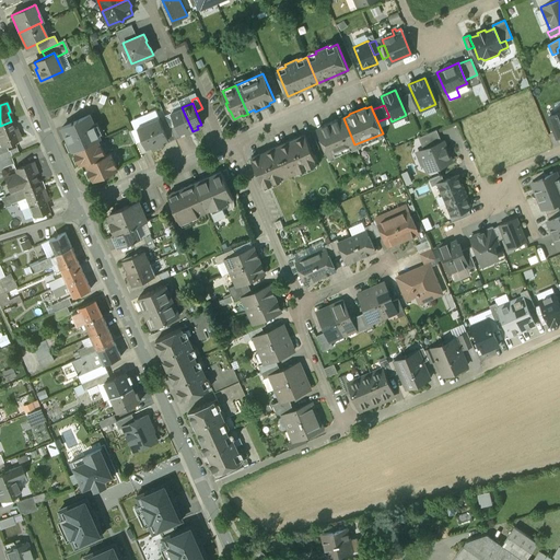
[(193,131),(182,107),(171,113),(176,124),(179,133),(181,133),(185,131),(186,135),(193,131)]
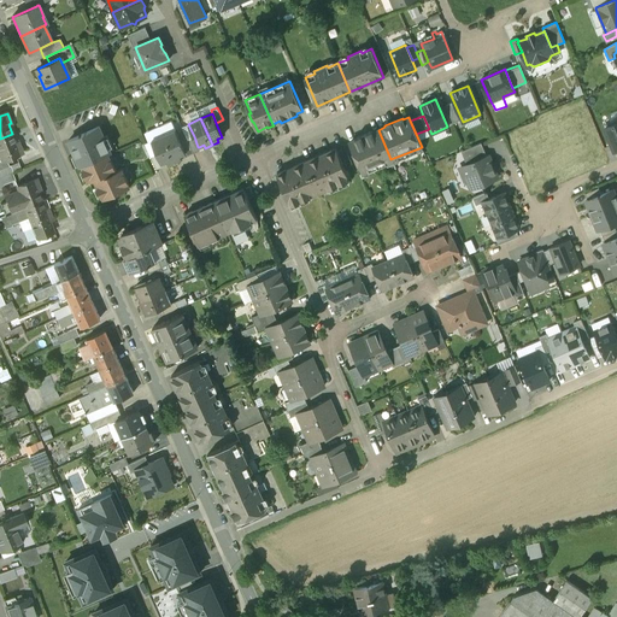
[(616,122),(604,128),(613,152),(616,150),(616,122)]
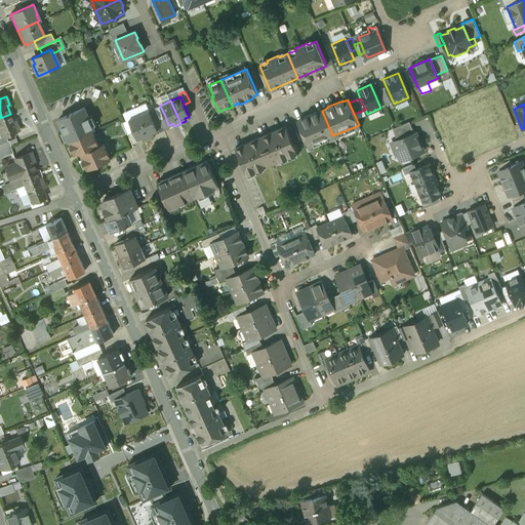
[(84,107),(75,112),(70,114),(70,116),(68,117),(67,115),(58,119),(69,142),(70,140),(92,130),(94,129),(84,107)]
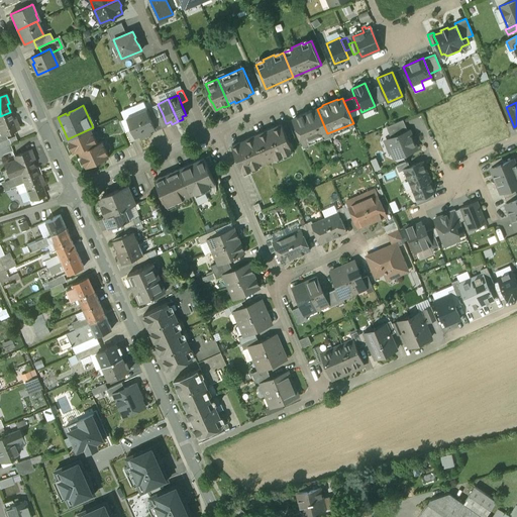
[(146,108),(136,113),(146,134),(151,132),(150,130),(154,128),(156,128),(149,114),(146,108)]
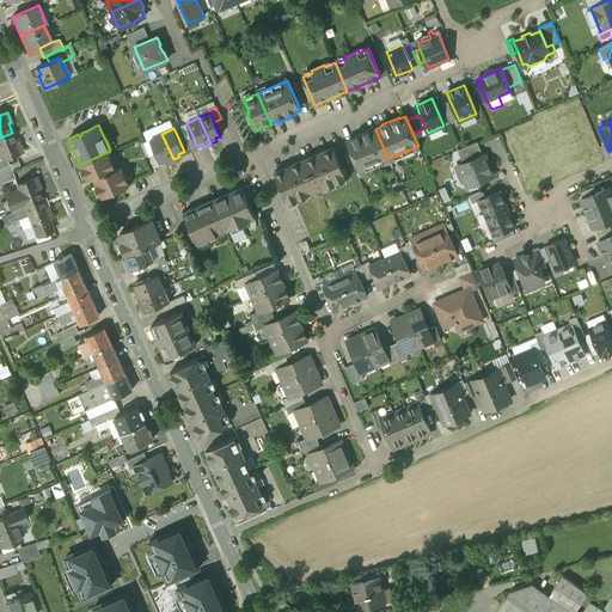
[(387,158),(375,129),(369,132),(368,130),(352,136),(353,139),(347,141),(359,171),(387,158)]
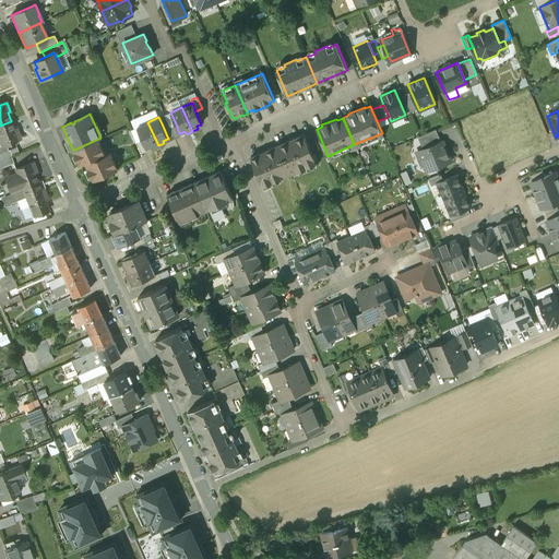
[(167,120),(162,123),(168,139),(167,139),(168,141),(175,139),(169,127),(167,120)]
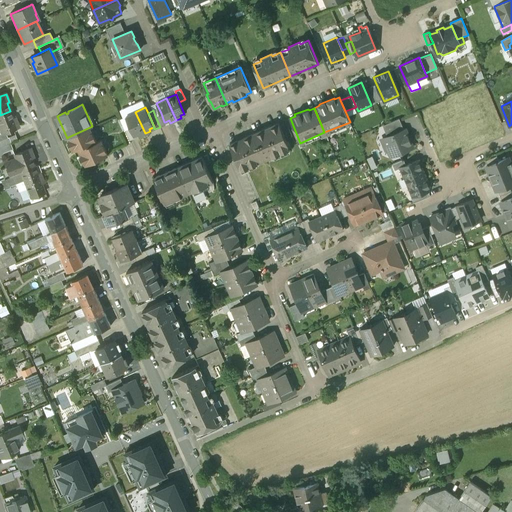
[(0,115),(0,128),(2,133),(19,127),(15,118),(13,119),(10,111),(0,115)]
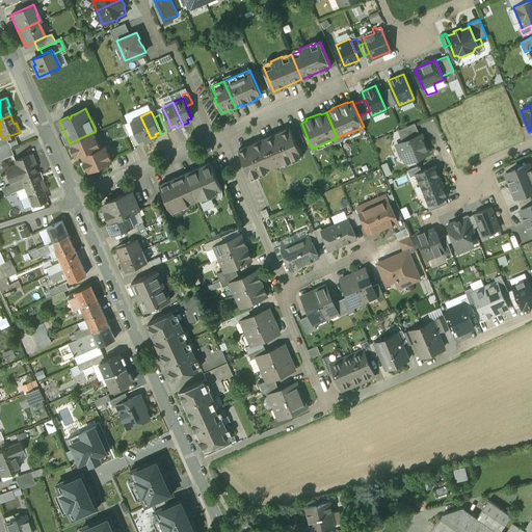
[(140,116),(130,121),(135,132),(139,140),(144,138),(145,141),(151,138),(140,116)]
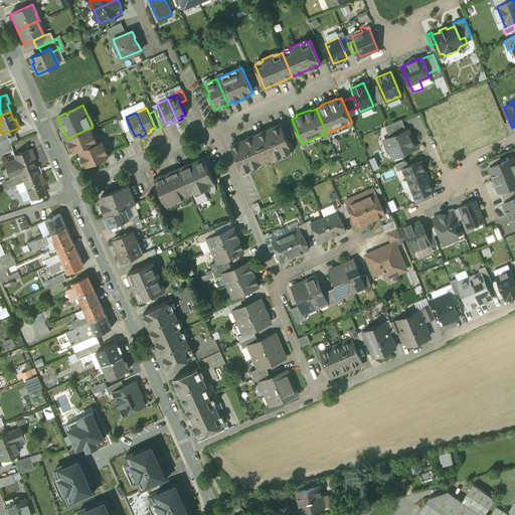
[(162,114),(156,117),(161,128),(167,125),(166,123),(165,123),(162,114)]
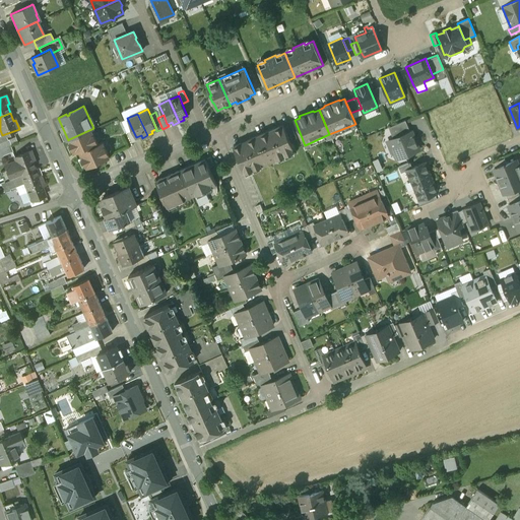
[(405,121),(389,127),(393,138),(410,132),(405,121)]
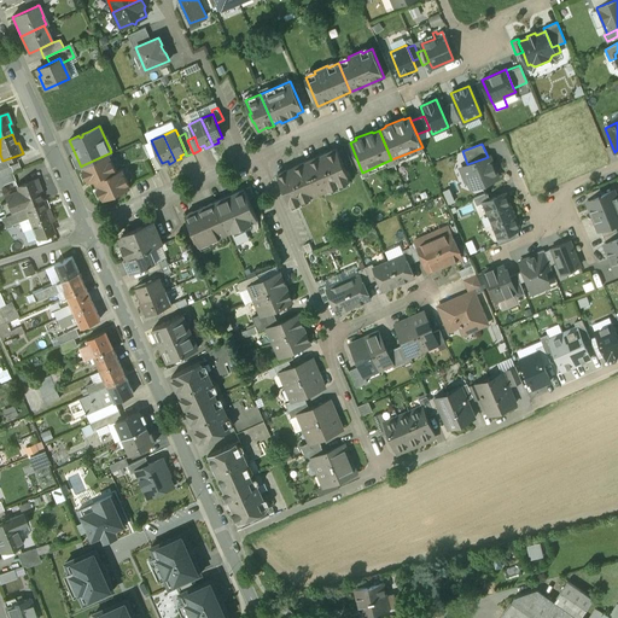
[(334,149),(307,161),(319,190),(328,185),(328,187),(348,179),(334,149)]
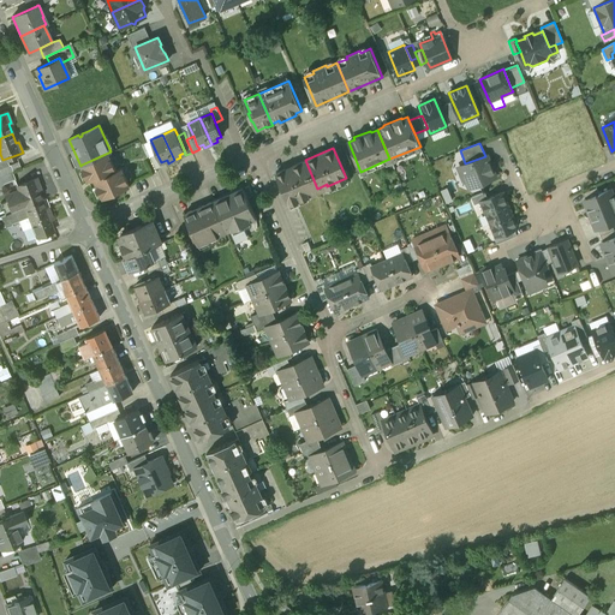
[(108,153),(82,165),(88,180),(94,179),(102,198),(130,186),(121,168),(115,171),(108,153)]
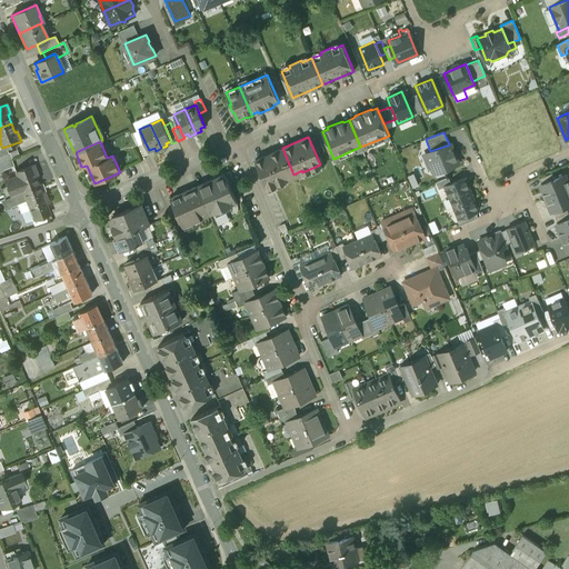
[(145,141),(139,143),(145,156),(150,153),(149,150),(145,141)]
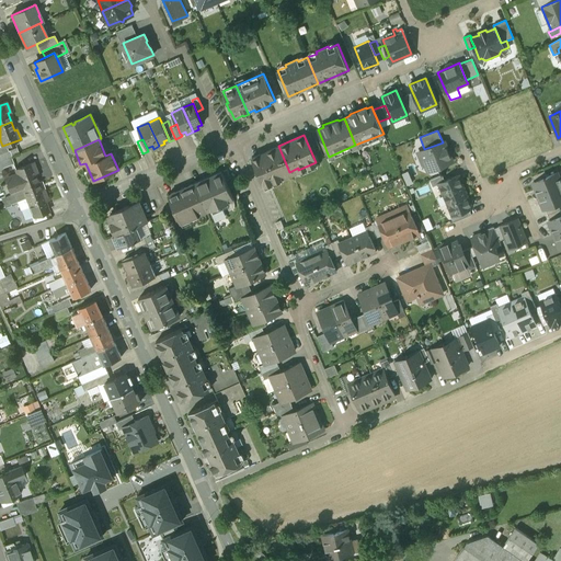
[(424,149),(420,151),(424,160),(422,164),(437,171),(439,167),(453,161),(444,141),(443,142),(424,149)]
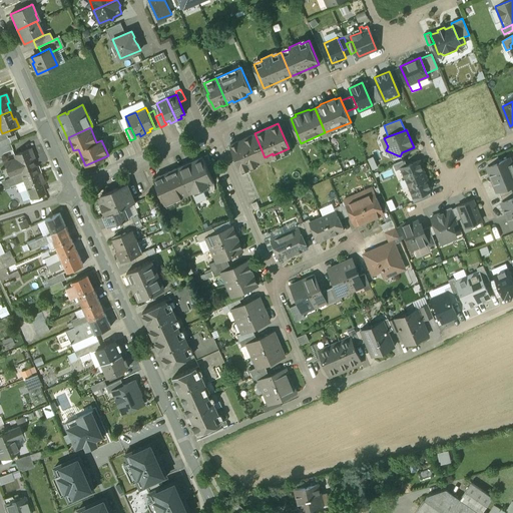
[(254,133),(230,143),(241,169),(259,161),(258,160),(265,157),(254,133)]
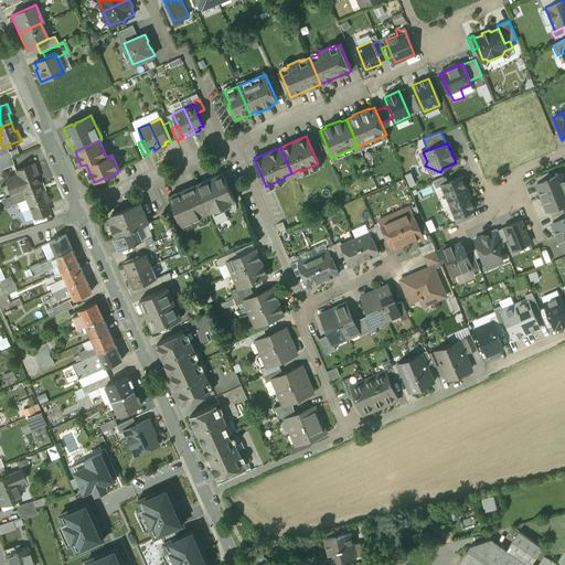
[(9,152),(0,155),(0,162),(11,159),(9,152)]
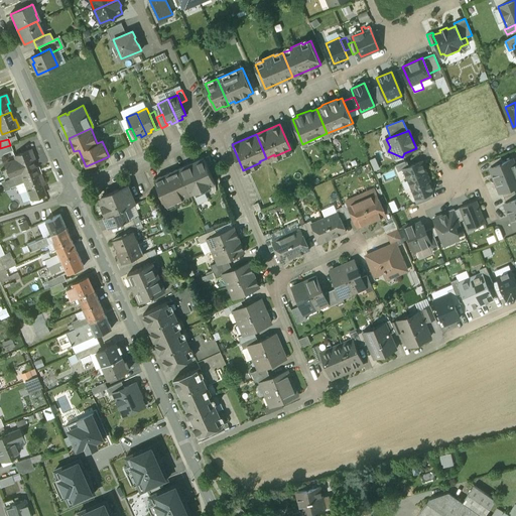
[(0,148),(0,158),(4,157),(3,154),(12,150),(10,145),(0,148)]
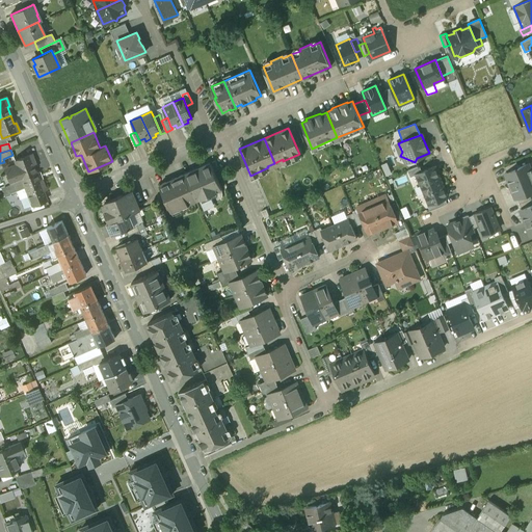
[(31,155),(14,161),(17,169),(0,176),(4,186),(6,185),(10,183),(36,173),(33,164),(35,163),(31,155)]
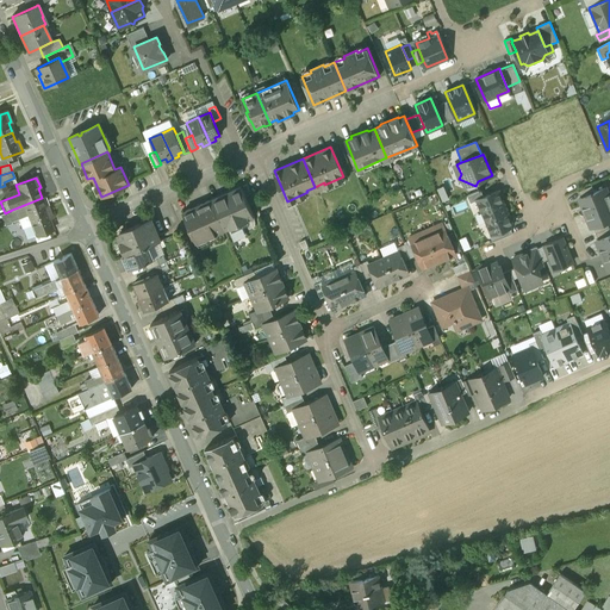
[(241,186),(211,199),(224,229),(254,217),(241,186)]
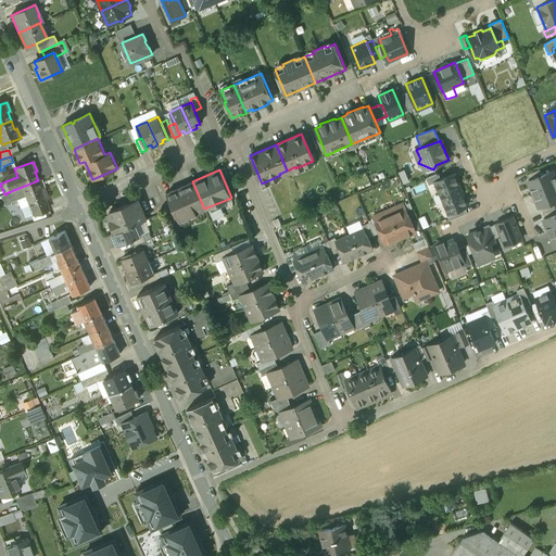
[(539,169),(527,174),(530,180),(542,175),(539,169)]
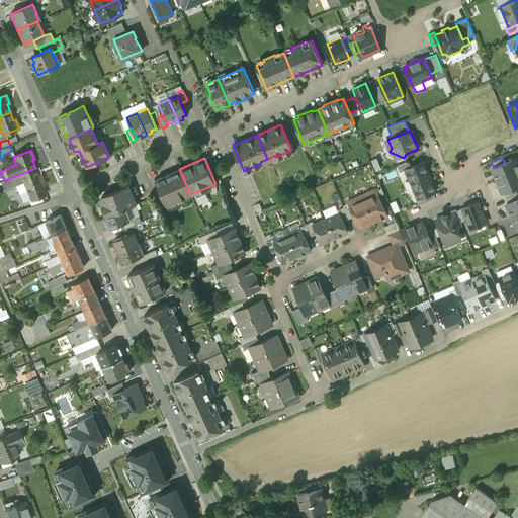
[(494,168),(492,169),(497,181),(517,171),(517,168),(514,159),(505,163),(494,168)]
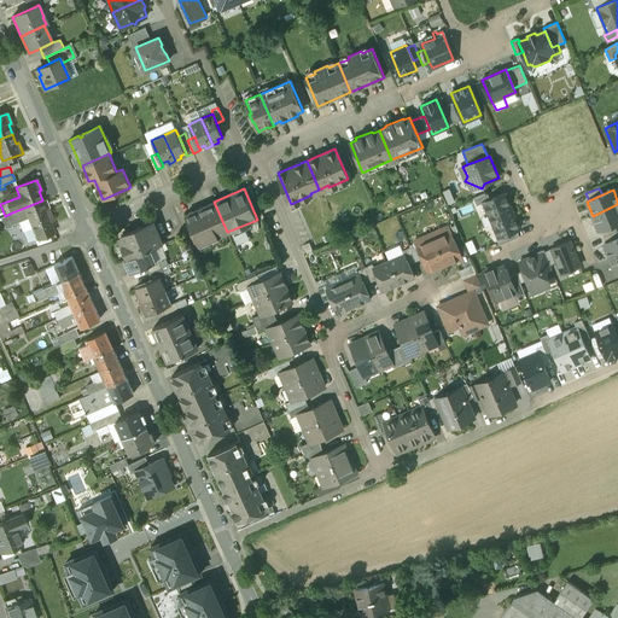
[(487,192),(473,198),(477,205),(482,203),(482,202),(490,199),(487,192)]
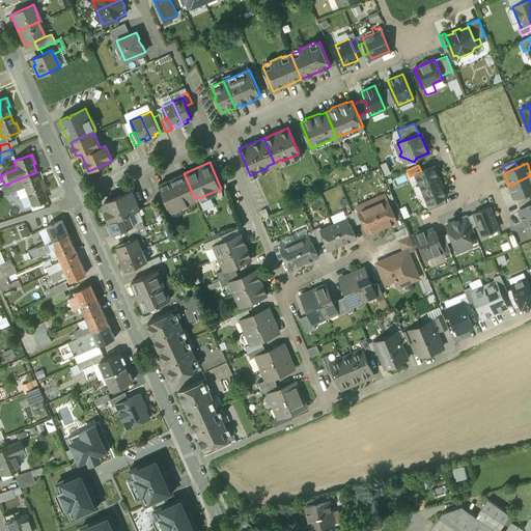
[(421,171),(414,173),(414,174),(419,186),(421,185),(424,193),(423,194),(424,197),(426,197),(428,203),(444,197),(446,197),(443,190),(444,187),(443,185),(441,184),(434,166),(421,171)]
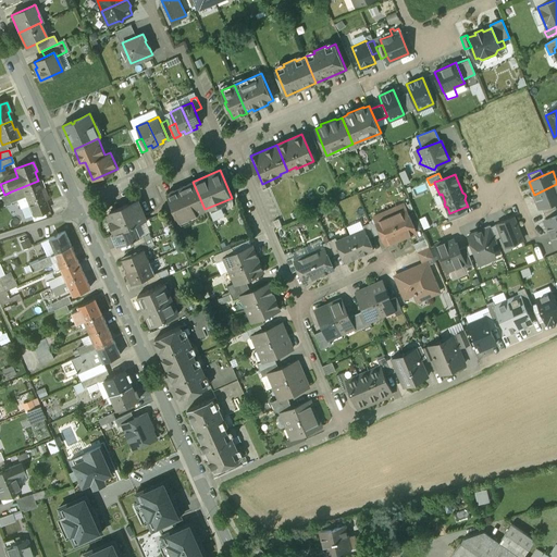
[(38,181),(11,192),(7,194),(10,202),(16,200),(25,197),(33,215),(49,210),(45,199),(48,198),(44,188),(41,188),(38,181)]
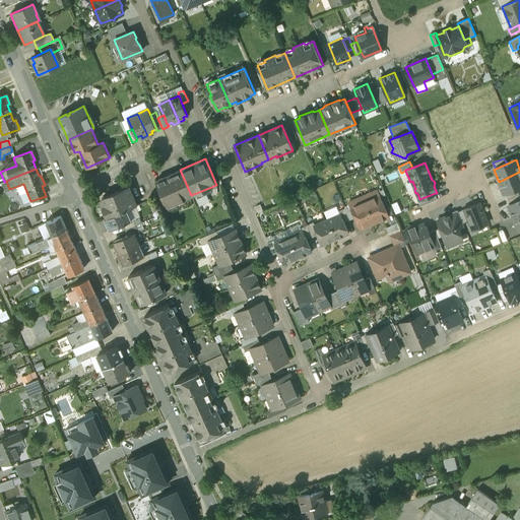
[(180,170),(155,181),(167,206),(191,195),(180,170)]
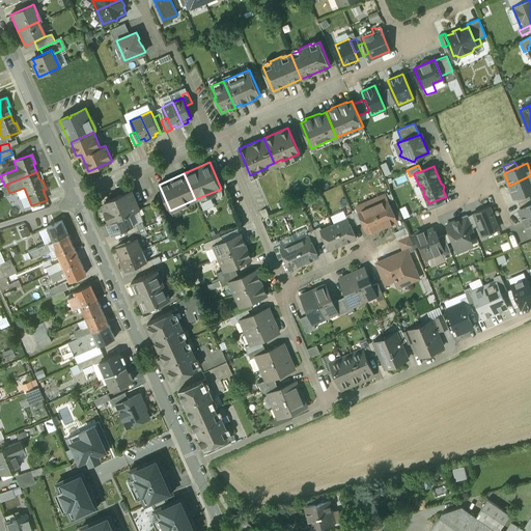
[(530,175),(509,186),(513,198),(516,197),(528,192),(530,191),(530,175)]
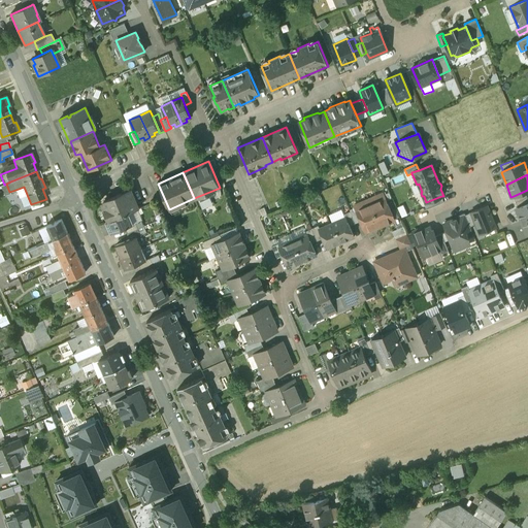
[(4,185),(1,187),(6,197),(17,191),(15,190),(9,192),(6,184),(4,185)]
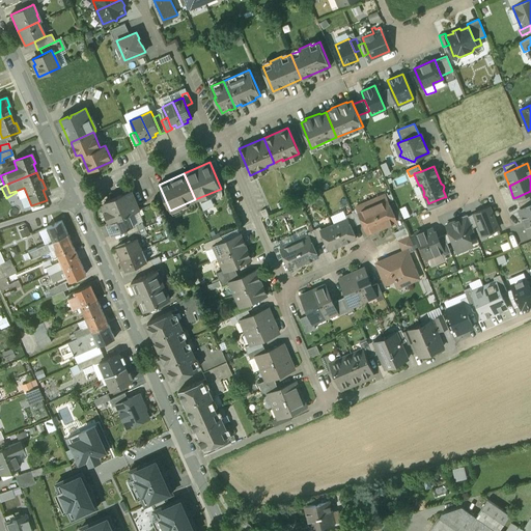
[(132,190),(105,202),(108,210),(105,211),(110,222),(129,214),(140,208),(132,190)]
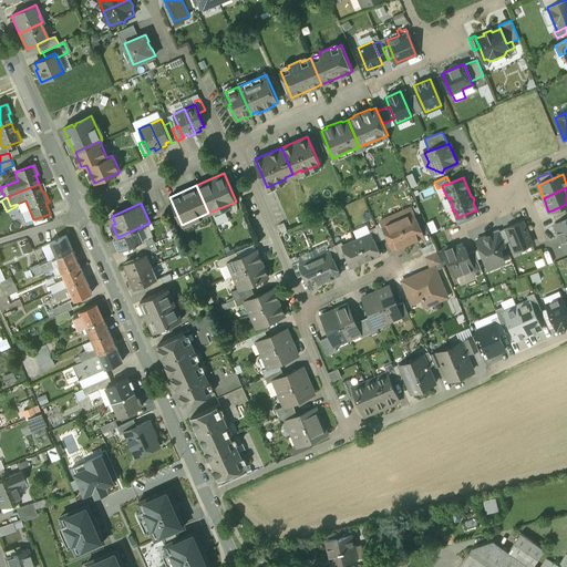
[(564,205),(552,210),(554,217),(566,212),(564,205)]
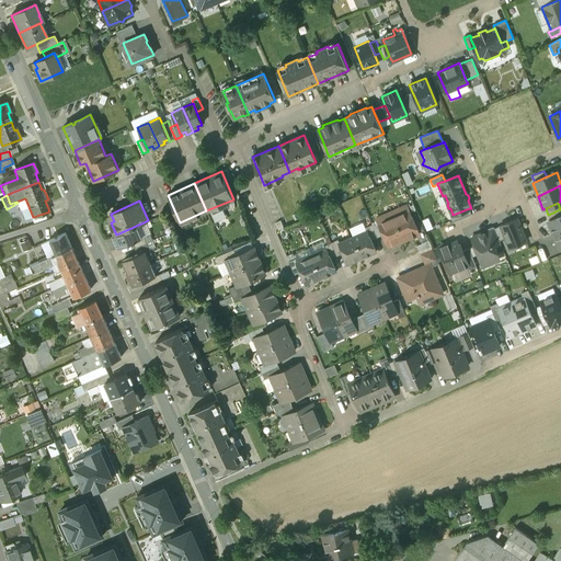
[(405,205),(399,208),(401,214),(393,217),(403,239),(418,232),(405,205)]
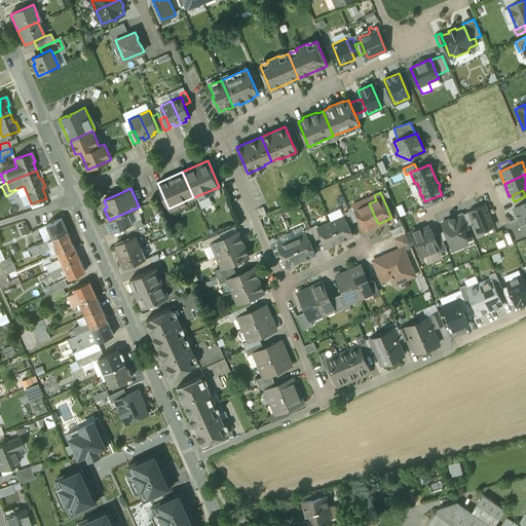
[(440,195),(424,201),(422,202),(425,209),(442,201),(440,195)]
